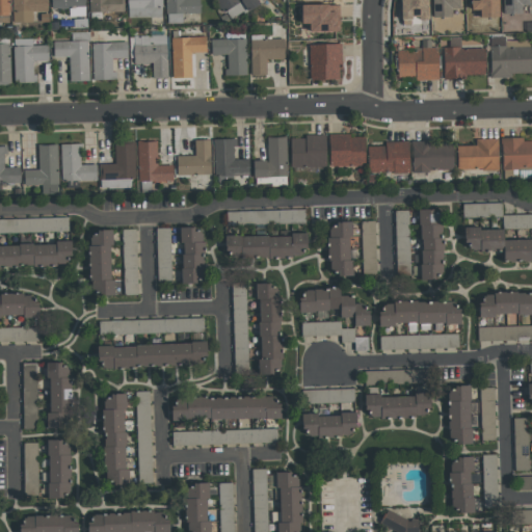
[(0,0),(0,15),(9,15),(8,0),(0,0)]
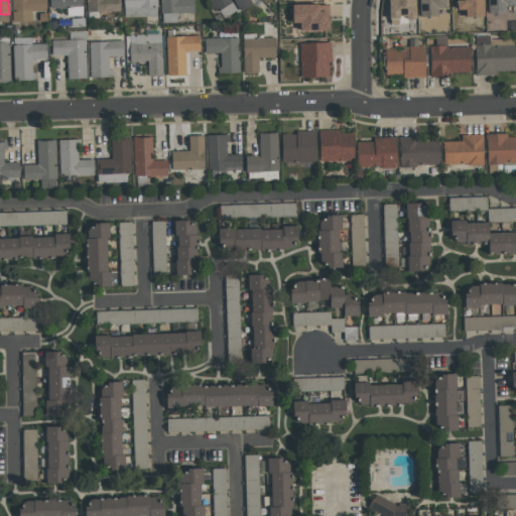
[(11,0),(12,21),(31,21),(31,11),(45,10),(45,0),(11,0)]
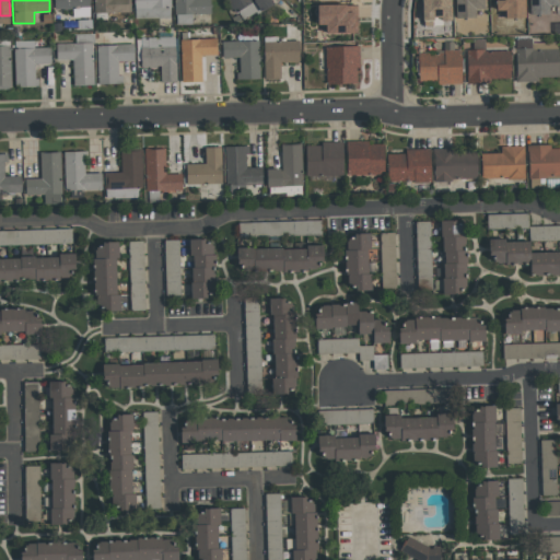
[(72,18),(90,16),(89,0),(54,0),(55,9),(72,9),(72,18)]
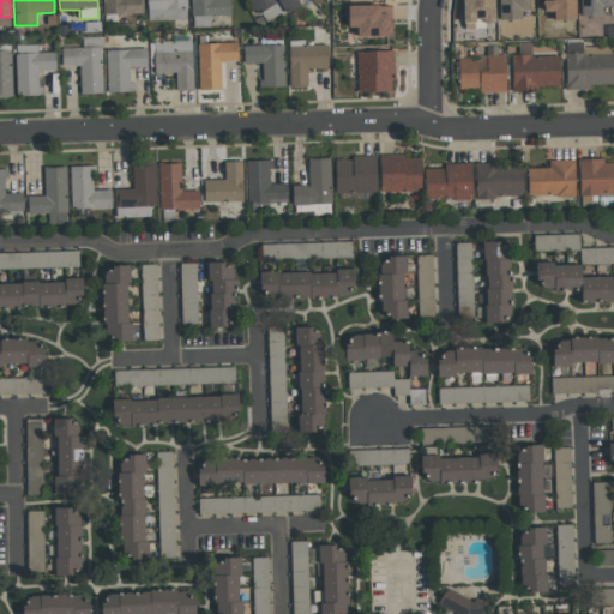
[(102,0),(103,14),(142,13),(142,0),(102,0)]
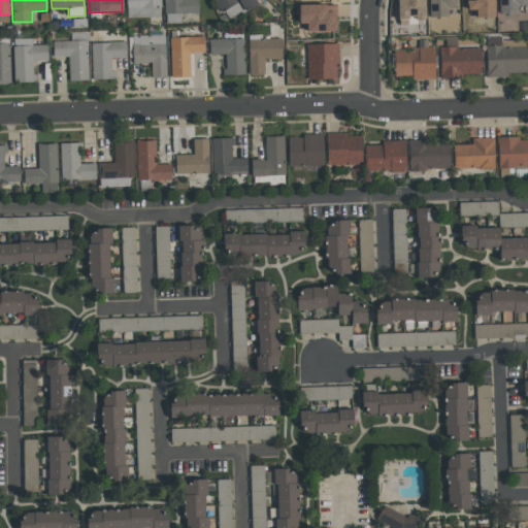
[(160,0),(126,0),(127,18),(161,17),(160,0)]
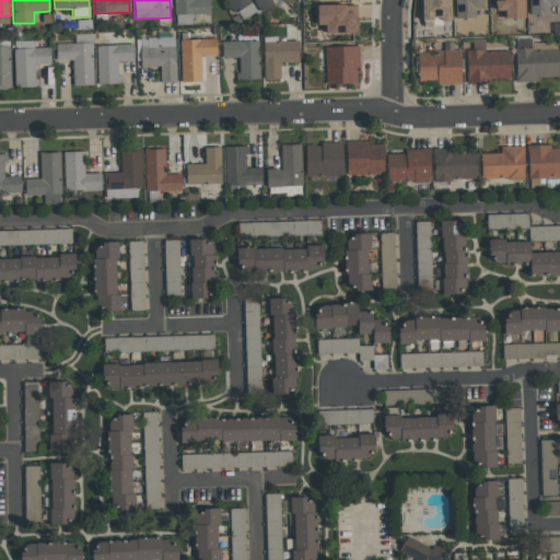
[(210,0),(174,0),(175,24),(191,24),(191,14),(210,14),(210,0)]
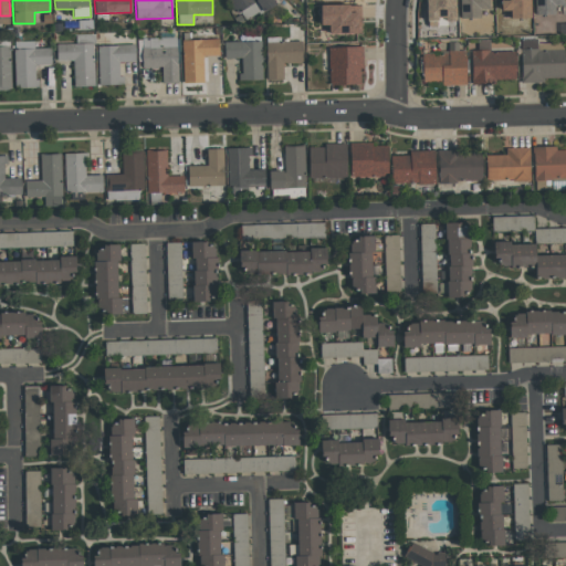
[(229,0),(243,23),(275,3),(273,0),(229,0)]
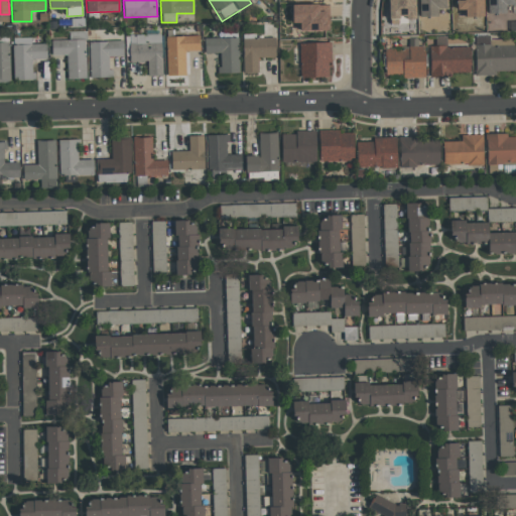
[(414,0),(398,0),(398,20),(414,20),(414,0)]
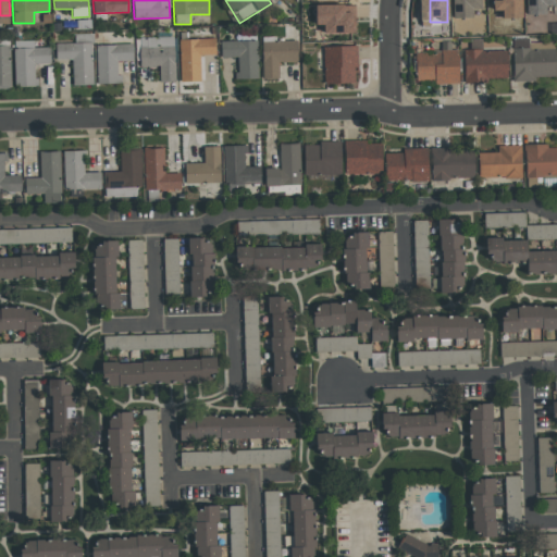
[(480,0),(452,0),(453,17),(472,17),(472,9),(481,9),(480,0)]
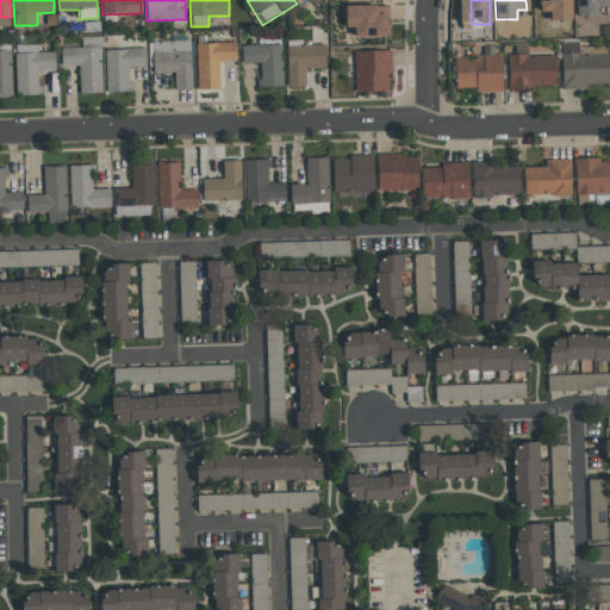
[(539,0),(540,11),(549,11),(549,19),(571,19),(570,0),(539,0)]
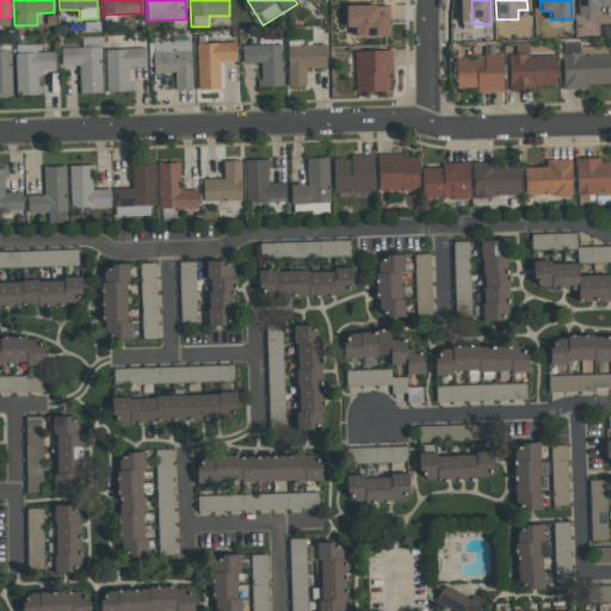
[(606,0),(575,0),(575,14),(598,16),(599,5),(606,6),(606,0)]
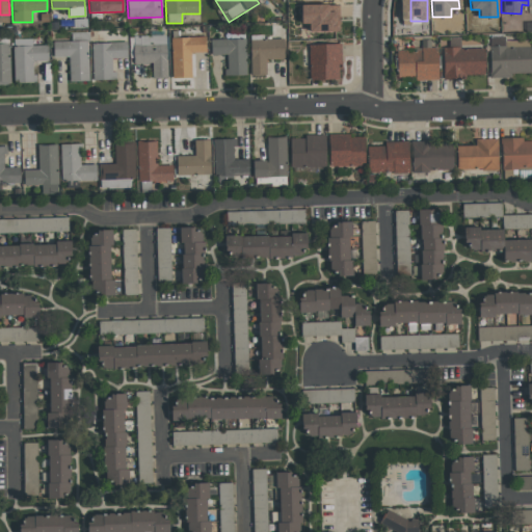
[(309,32),(339,31),(339,4),(300,5),(301,24),(309,24),(309,32)]
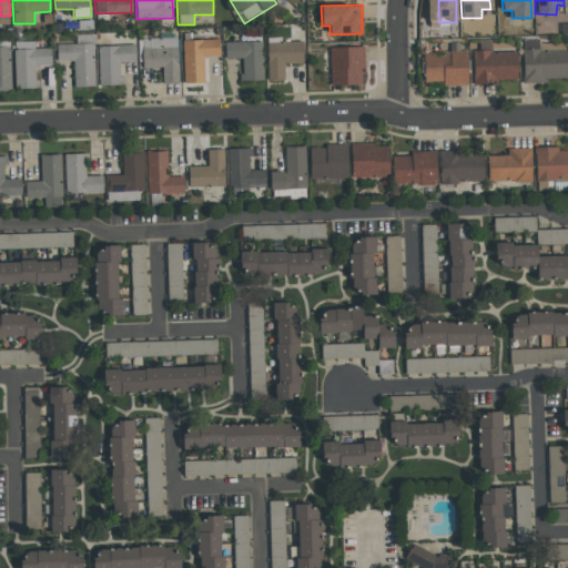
[(94,85),(93,34),(75,36),(75,43),(57,44),(57,60),(73,60),(74,87),(94,85)]
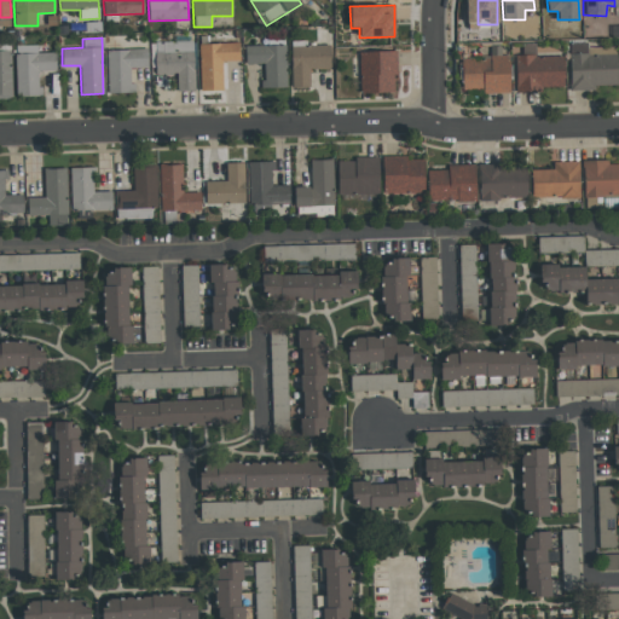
[(192,41),(155,41),(155,75),(177,75),(177,90),(194,90),(192,41)]
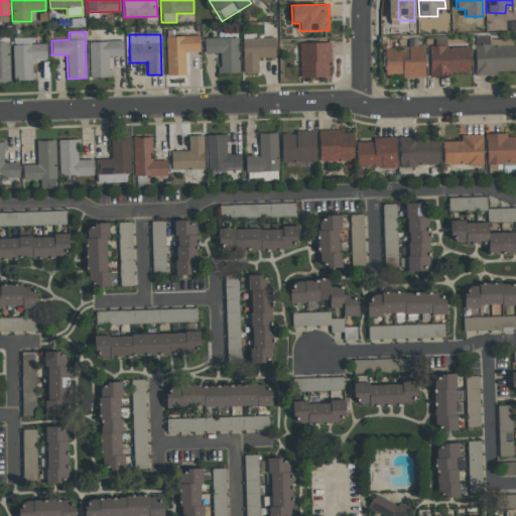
[(166,76),(185,75),(185,50),(200,50),(200,35),(165,36),(166,76)]
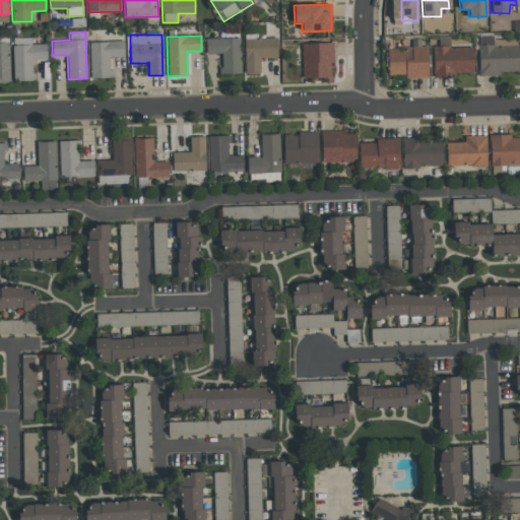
[(34,80),(33,59),(47,59),(47,44),(31,45),(31,38),(12,39),(13,81),(34,80)]
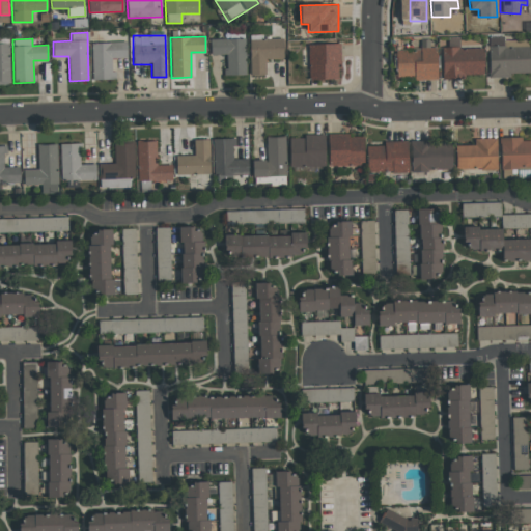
[(211,39),(211,54),(225,54),(225,76),(246,76),(245,38),(211,39)]
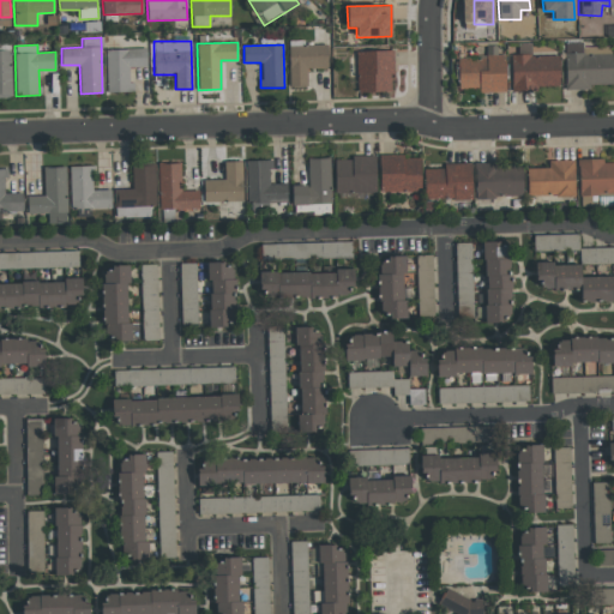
[(307,85),(307,68),(327,68),(327,44),(288,46),(289,86),(307,85)]
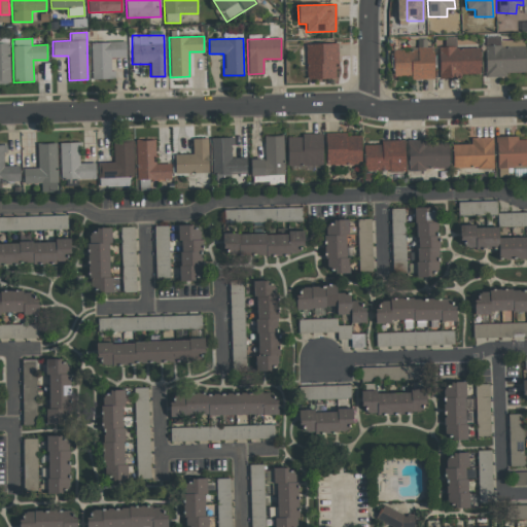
[(525,72),(524,39),(503,40),(503,44),(485,45),(486,77),(506,76),(506,72),(525,72)]
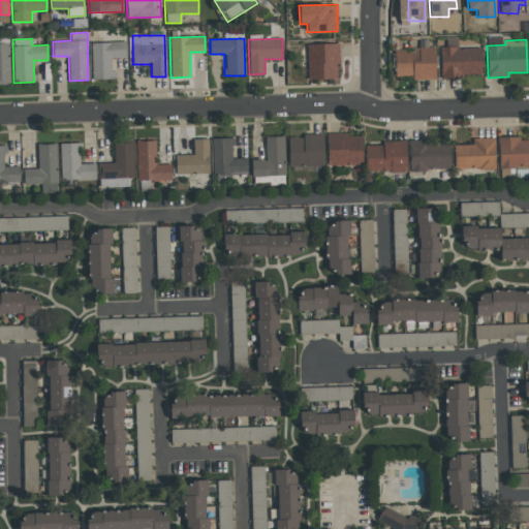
[(0,83),(9,84),(8,42),(0,42),(0,83)]
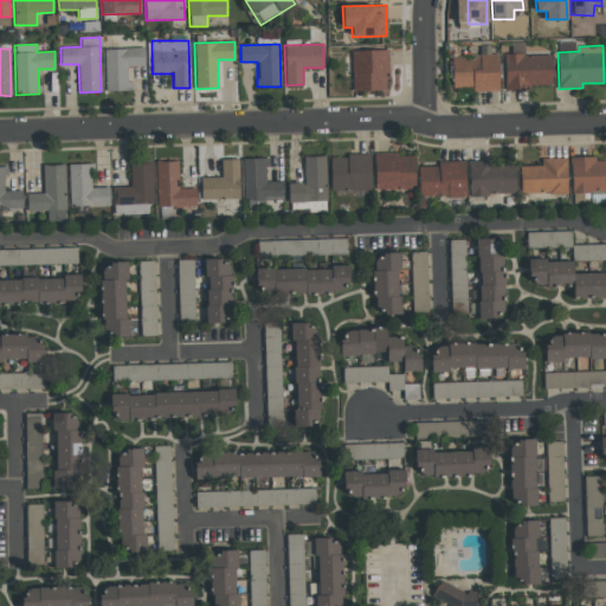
[(144,66),(144,49),(104,49),(104,91),(129,91),(129,66),(144,66)]
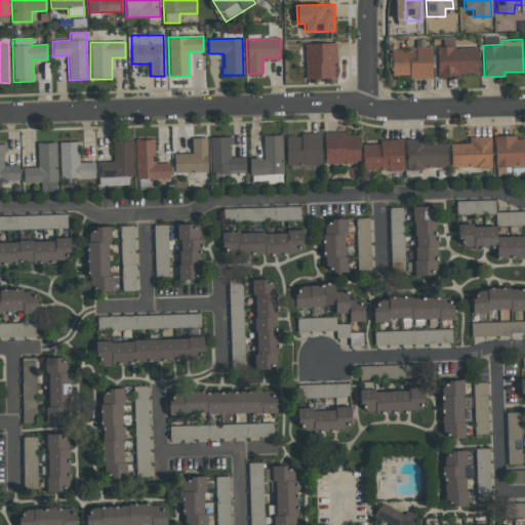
[(334,43),(305,44),(306,79),(336,78),(334,43)]
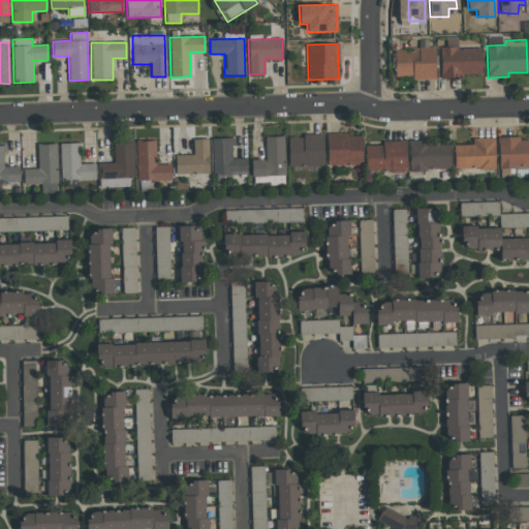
[(441,79),(463,78),(463,74),(481,73),(480,48),(440,49),(441,79)]
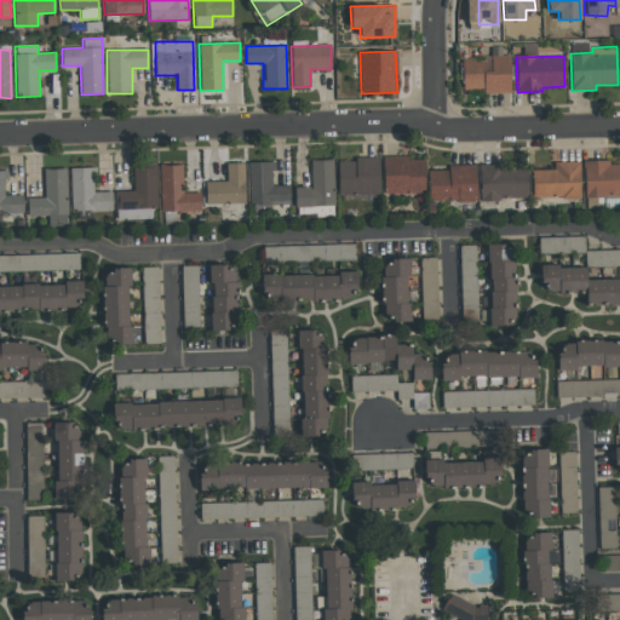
[(461,58),(463,92),(510,91),(510,57),(461,58)]
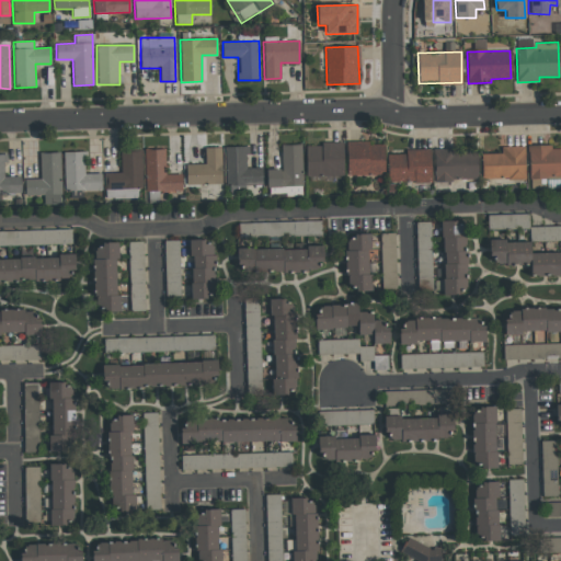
[(384,141),(346,142),(347,175),(385,174),(384,141)]
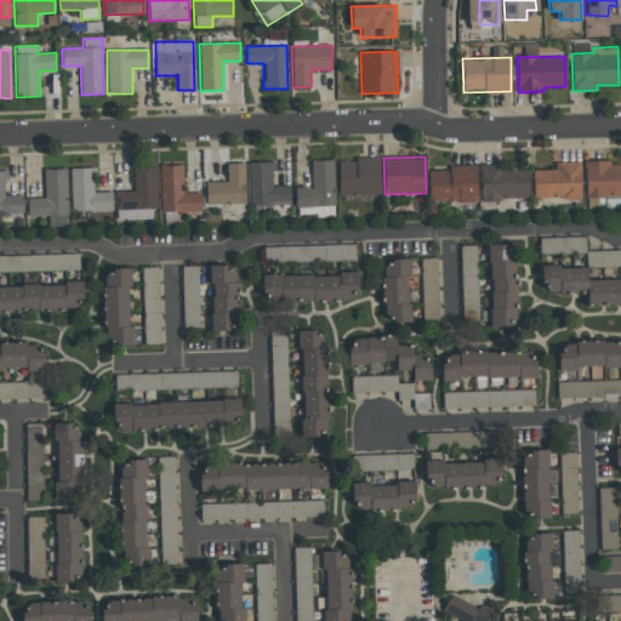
[(339,159),(339,194),(380,194),(380,159),(339,159)]
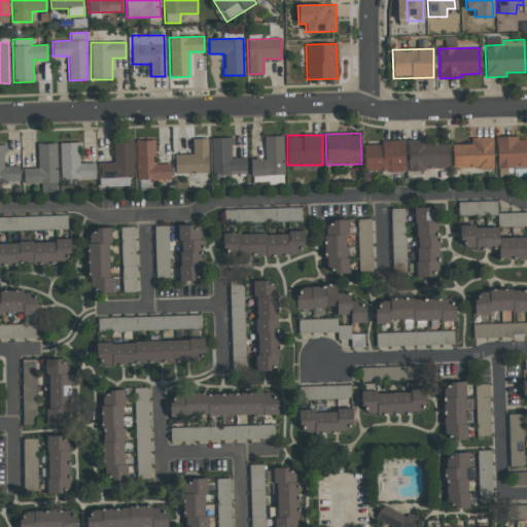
[(250,176),(284,175),(283,136),(265,136),(265,159),(250,159),(250,176)]
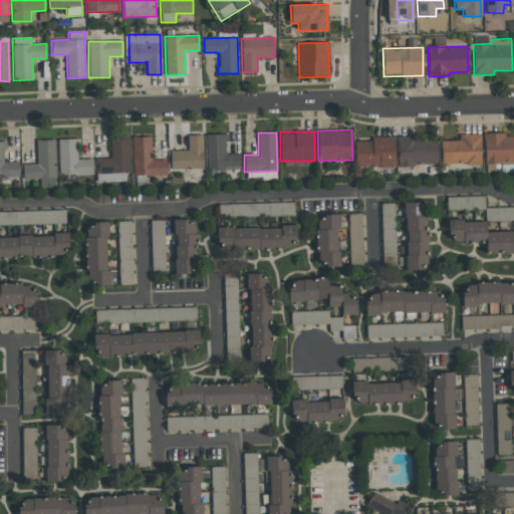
[(483,133),(484,164),(513,163),(513,136),(505,137),(505,133),(483,133)]
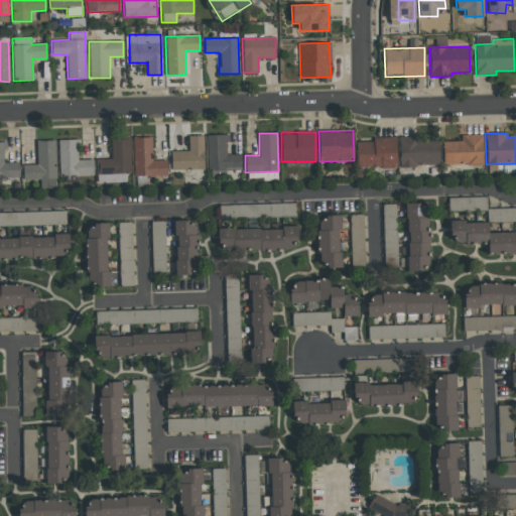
[(207,135),(208,170),(241,169),(241,154),(228,155),(227,134),(207,135)]
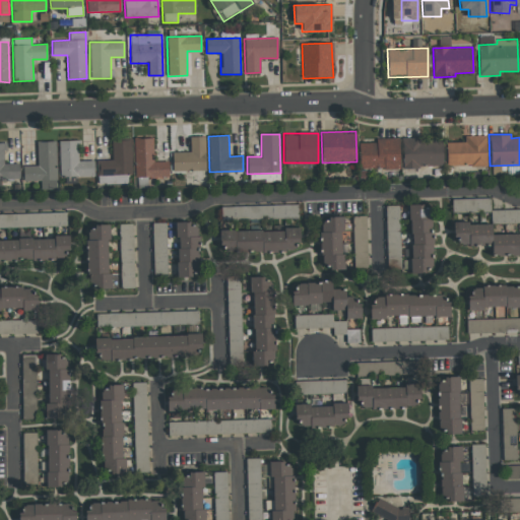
[(485,135),(464,136),(464,142),(446,143),(447,167),(486,165),(485,135)]
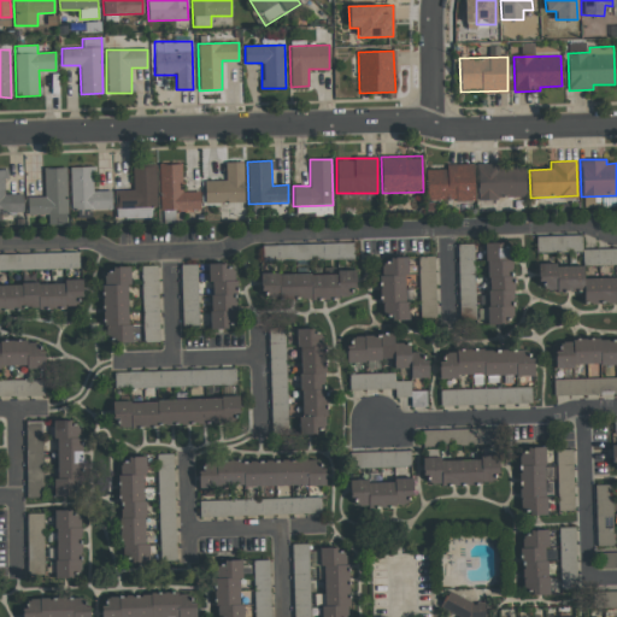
[(244,162),(225,162),(225,180),(204,181),(205,203),(244,203),(244,162)]
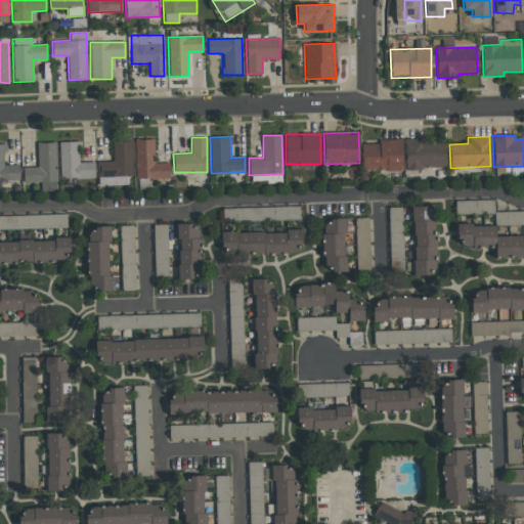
[(155,163),(154,139),(135,139),(136,179),(170,177),(169,162),(155,163)]
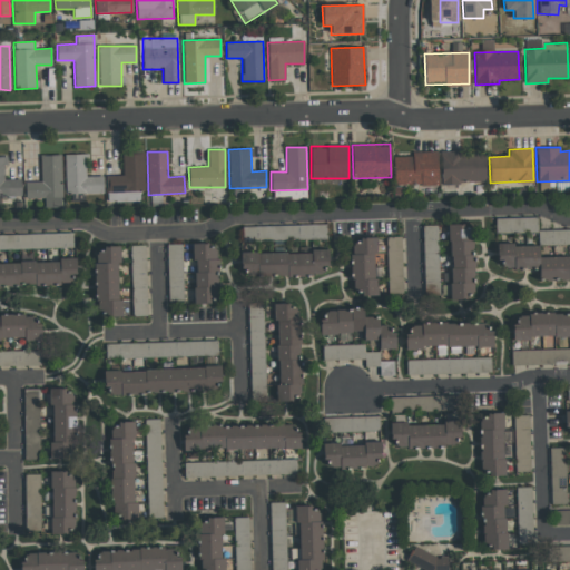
[(393,157),(394,186),(438,185),(436,151),(411,151),(411,156),(393,157)]
